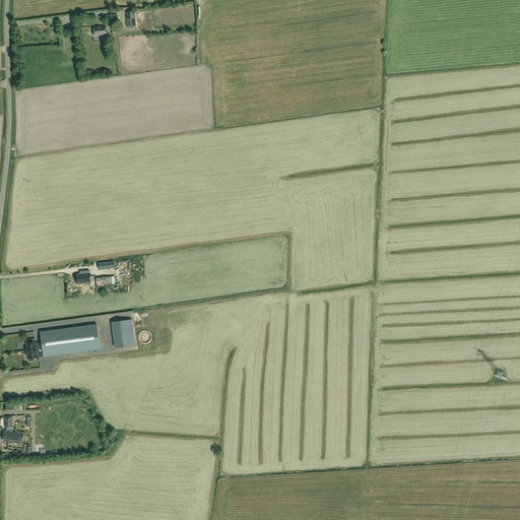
[(136,25),(135,12),(126,12),(127,26),(136,25)]
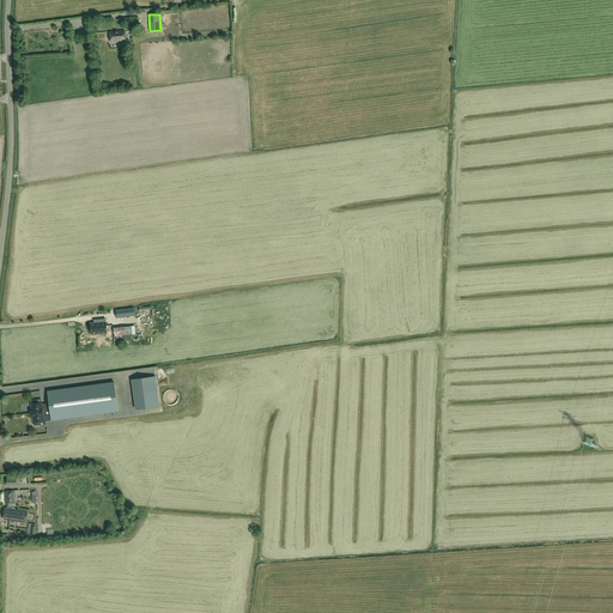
[(109,31),(110,43),(126,42),(126,30),(109,31)]
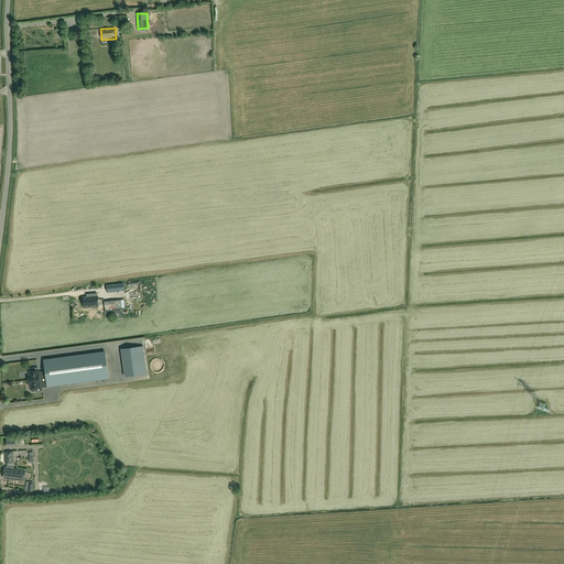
[(88,299),(83,300),(84,308),(98,307),(97,295),(88,296),(88,299)]
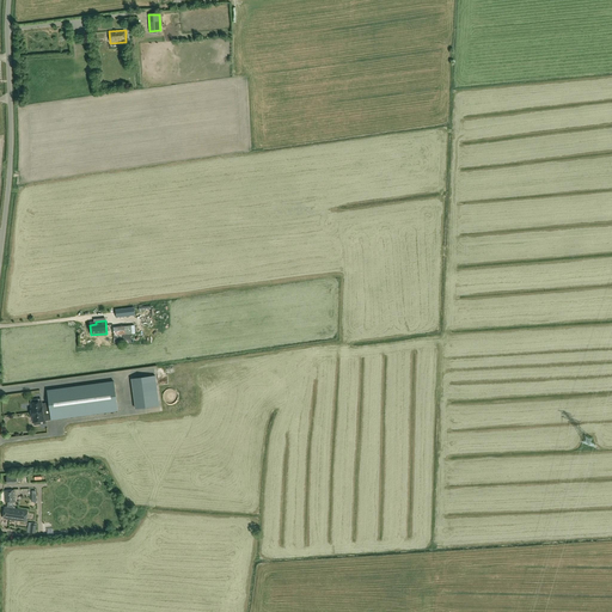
[(134,325),(112,328),(114,336),(135,334),(134,325)]
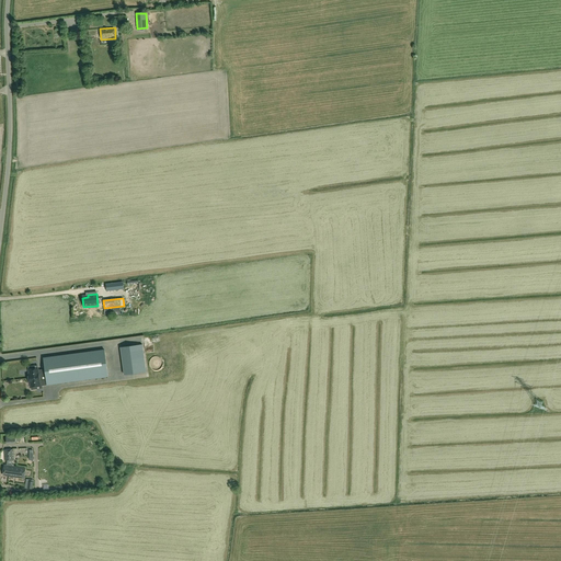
[(142,344),(119,347),(124,375),(146,371),(142,344)]
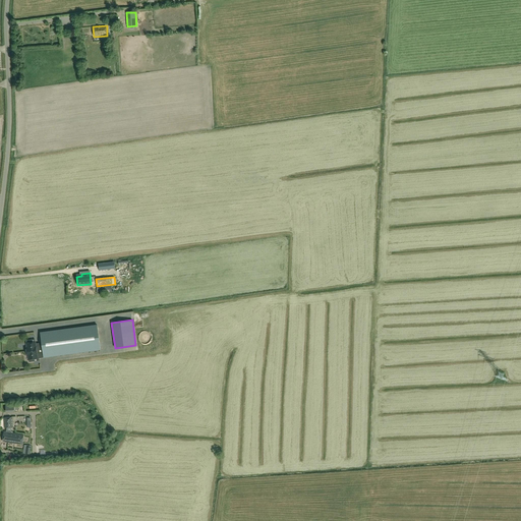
[(47,332),(40,333),(42,344),(36,345),(38,358),(44,357),(50,357),(100,350),(97,325),(47,332)]
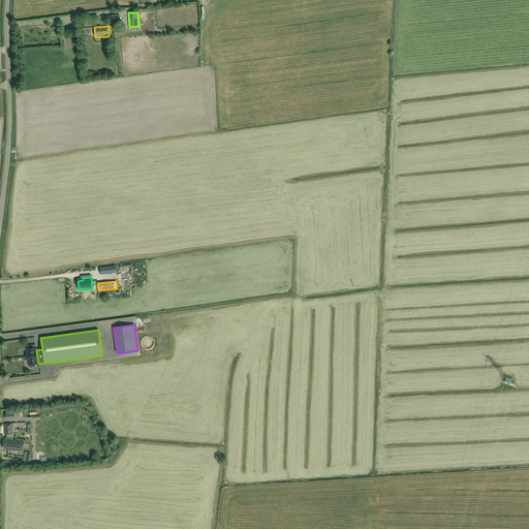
[(32,348),(32,345),(27,346),(27,348),(28,355),(27,356),(28,362),(29,362),(29,365),(30,368),(34,367),(34,365),(38,364),(36,350),(35,347),(32,348)]
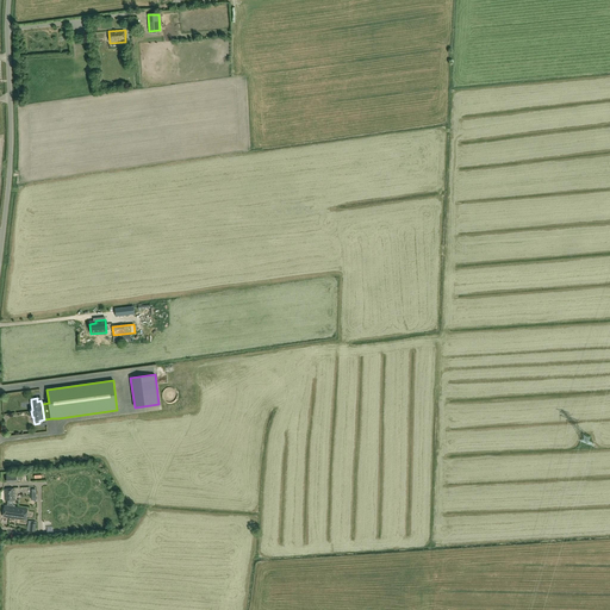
[(16,500),(14,487),(5,489),(5,500),(7,500),(13,500),(16,500)]
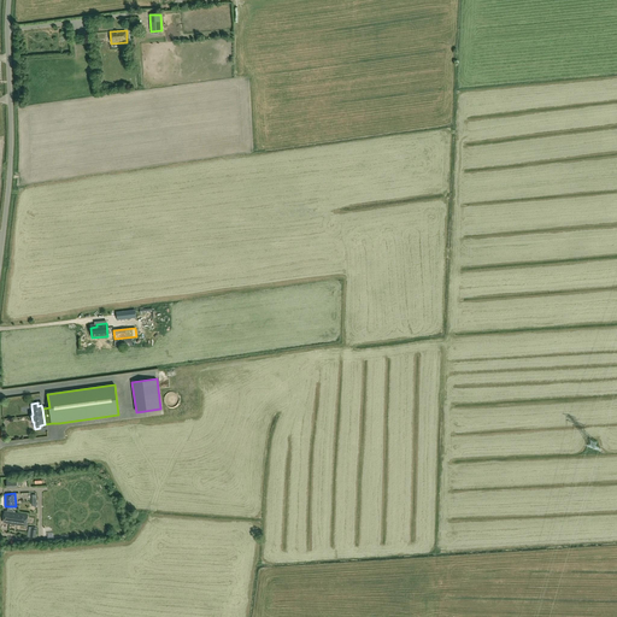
[(27,526),(28,515),(13,512),(13,506),(7,506),(6,511),(4,511),(3,522),(27,526)]
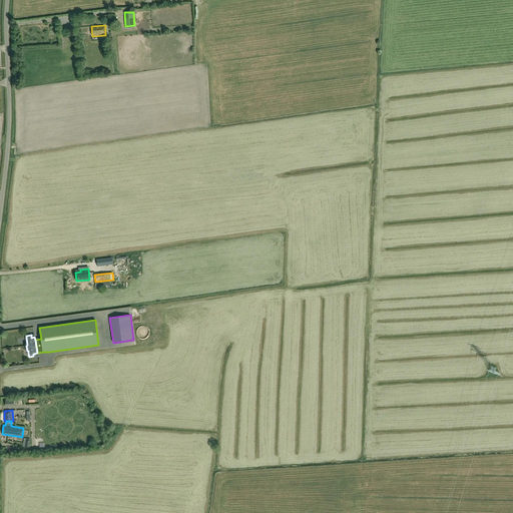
All buildings are outlined.
